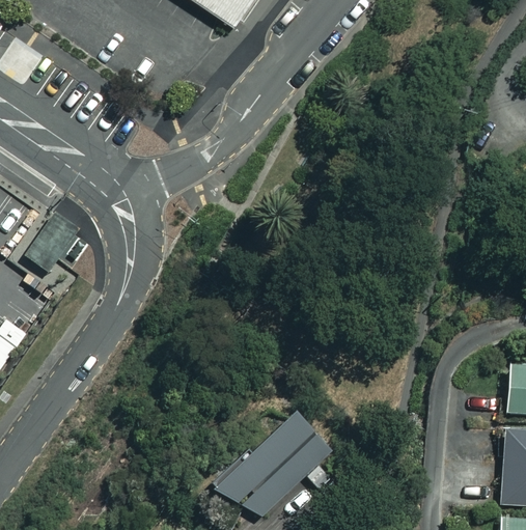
[(208,0),(224,11),(237,20),(250,0),(208,0)]
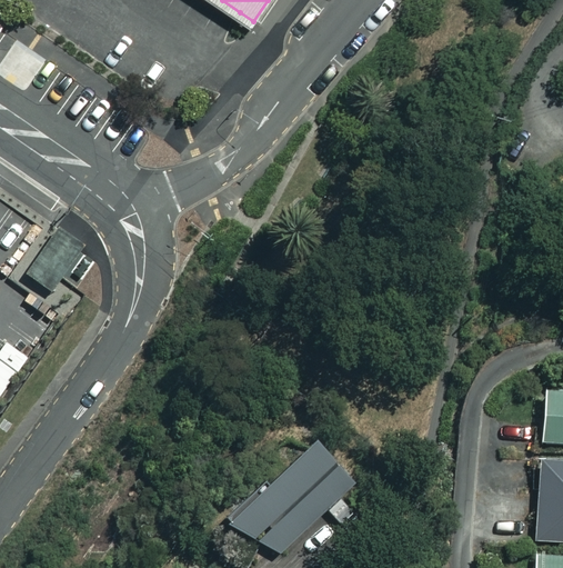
[(562,390),(544,389),(542,441),(562,442),(562,390)]
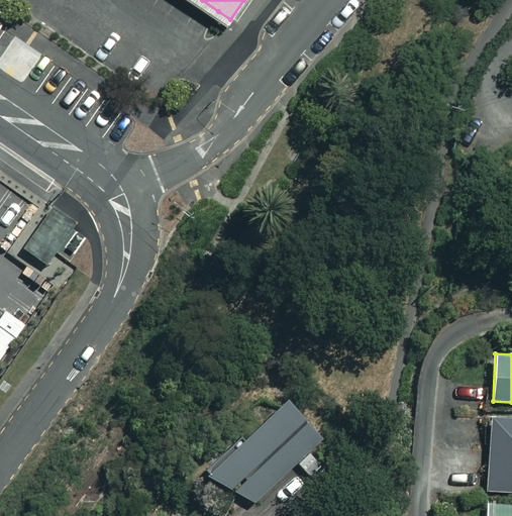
[(202,473),(252,503),(320,438),(280,397),(202,473)]
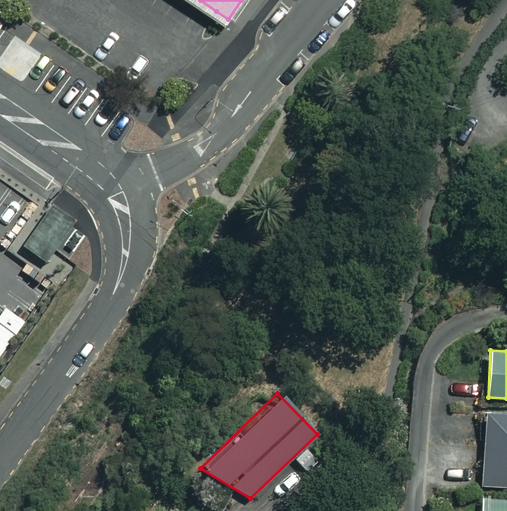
[(506,411),(486,411),(484,488),(506,488),(506,411)]
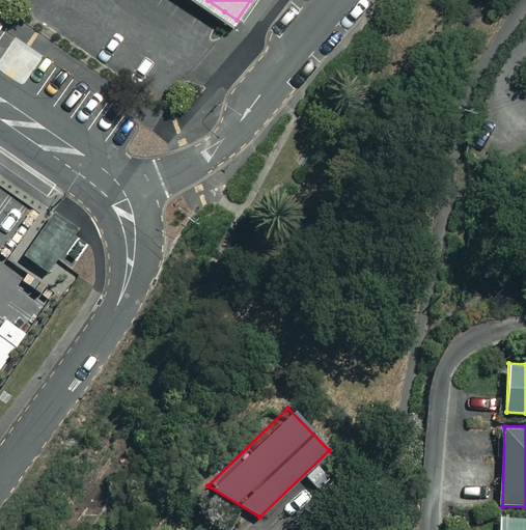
[(525,518),(502,517),(501,529),(525,529),(525,518)]
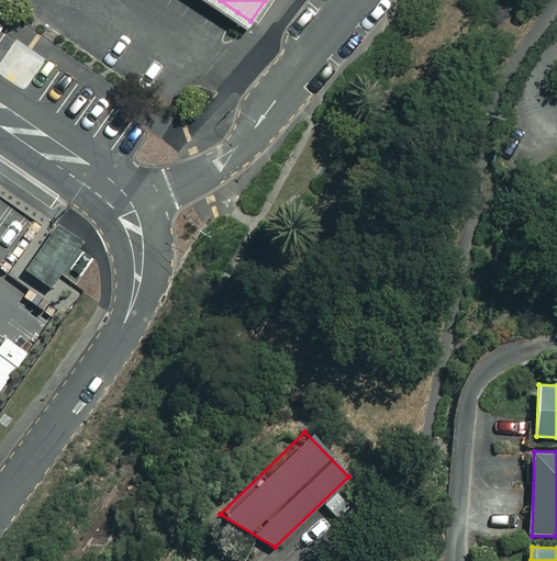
All buildings are outlined.
